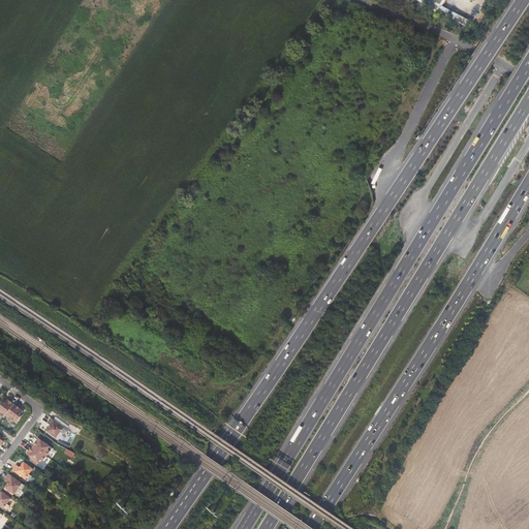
[(422,0),(466,29),(470,23),(442,5),(445,0),(422,0)]
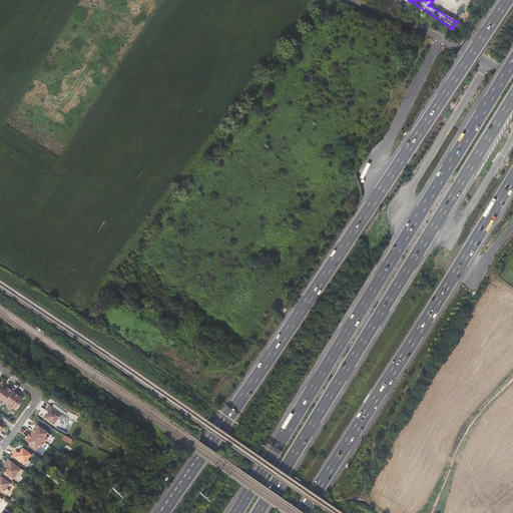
[(19,402),(22,397),(8,386),(4,391),(3,390),(0,393),(0,397),(0,398),(0,400),(3,403),(5,400),(9,402),(7,405),(12,409),(13,407),(16,409),(21,403),(19,402)]
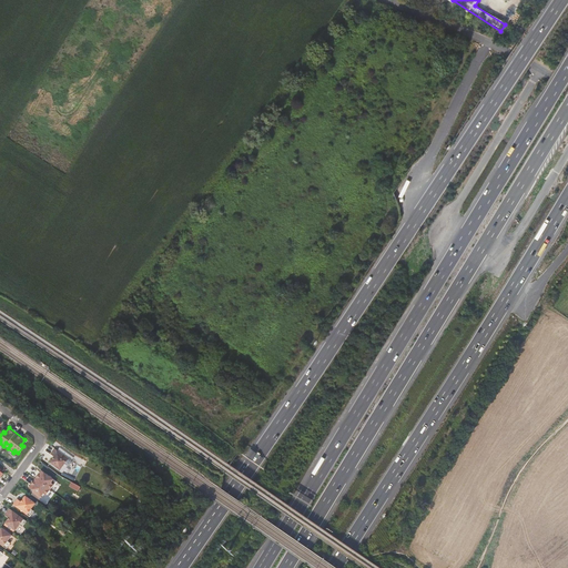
[(60,446),(58,449),(71,460),(73,457),(60,446)]
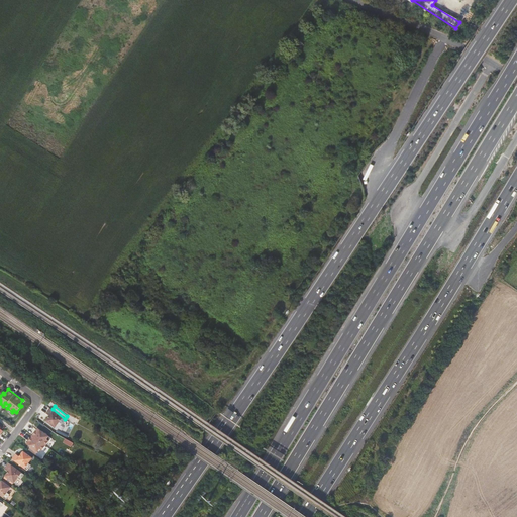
[(65,419),(53,409),(49,408),(46,412),(49,415),(45,420),(55,427),(59,422),(62,423),(65,419)]
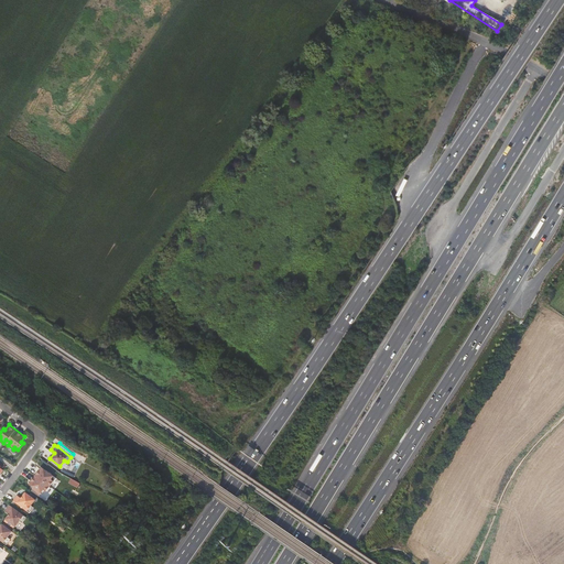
[(35,485),(33,487),(32,489),(39,495),(43,488),(46,490),(53,480),(51,478),(53,475),(46,470),(45,472),(40,468),(30,481),(35,485)]
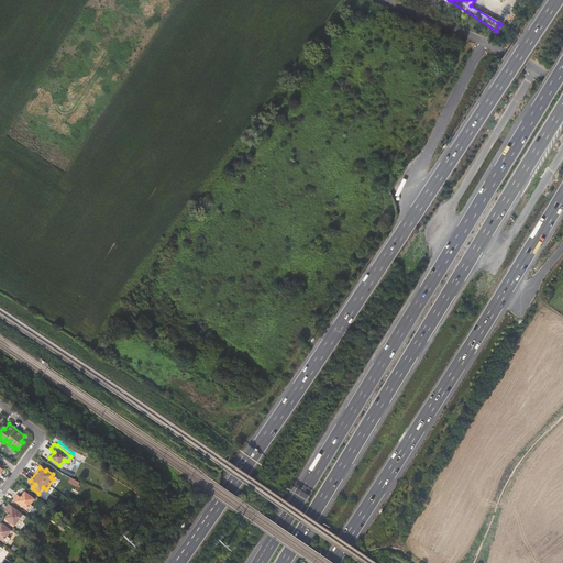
[(78,486),(80,482),(72,477),(69,482),(78,486)]
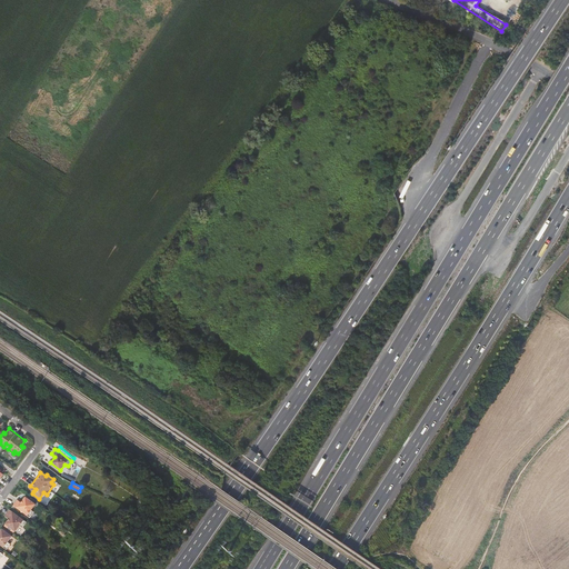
[(13,505),(30,517),(33,511),(31,509),(36,503),(26,496),(21,501),(18,499),(13,505)]
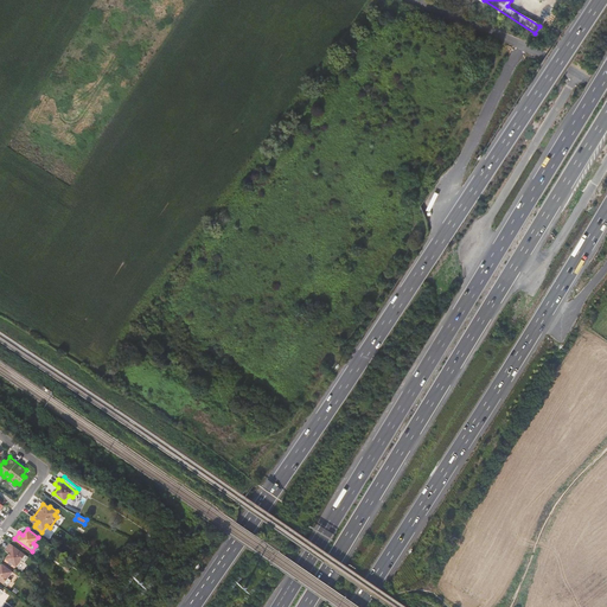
[(6,558),(17,567),(21,560),(24,562),(27,556),(11,543),(6,549),(10,551),(6,558)]
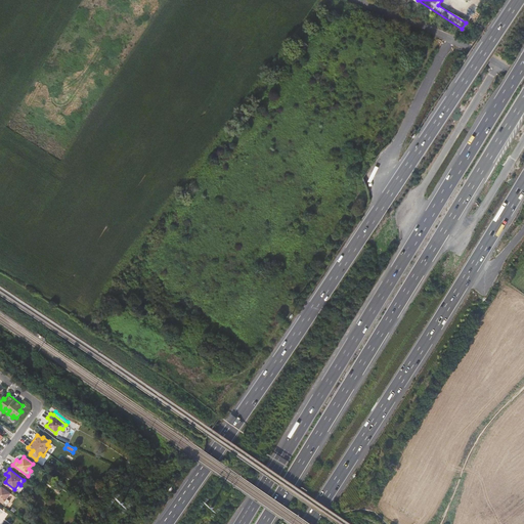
[(0,500),(5,505),(9,499),(7,498),(11,493),(1,486),(0,487),(0,500)]
